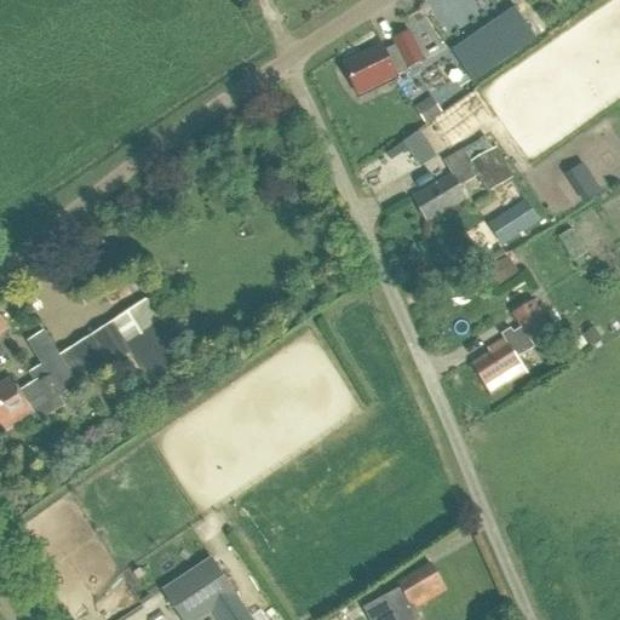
[(537,39),(517,9),(504,17),(453,52),(472,82),(537,39)]
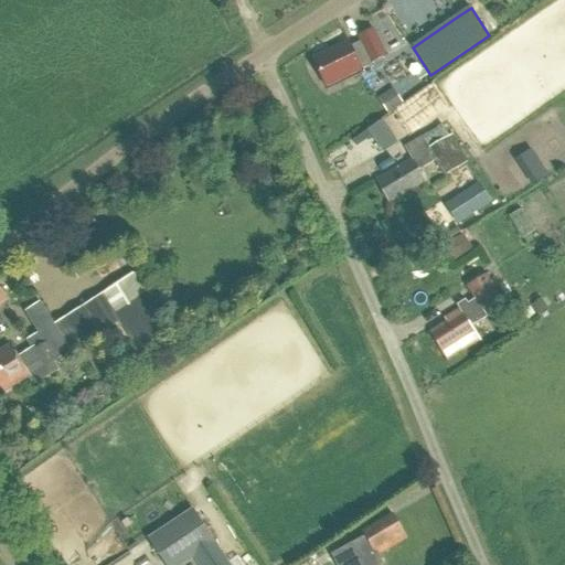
[(386,56),(373,30),(359,38),(361,42),(351,46),(349,43),(313,60),(327,87),(372,66),(371,64),(386,56)]
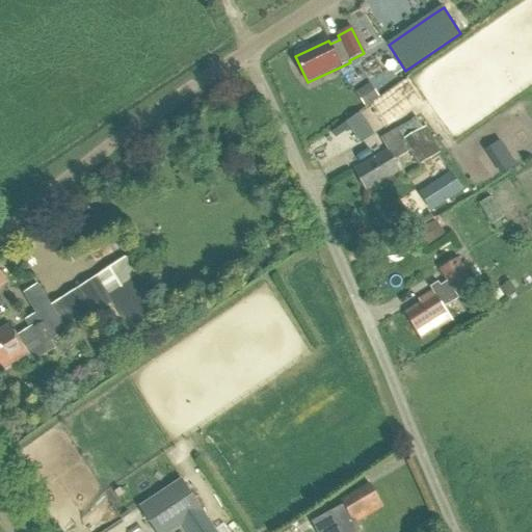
[(369,88),(356,96),(364,107),(375,100),(369,88)]
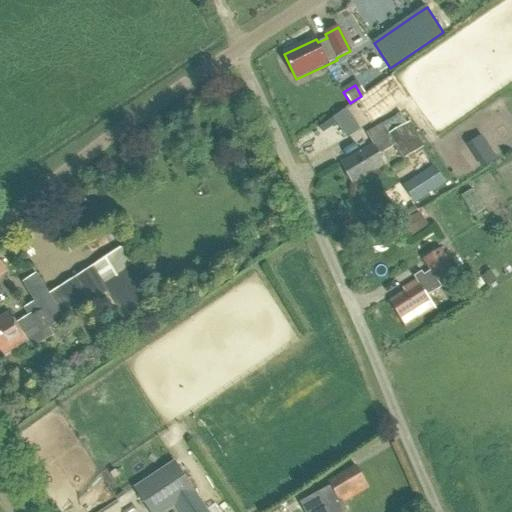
[(345,110),(334,118),(347,138),(359,130),(345,110)]
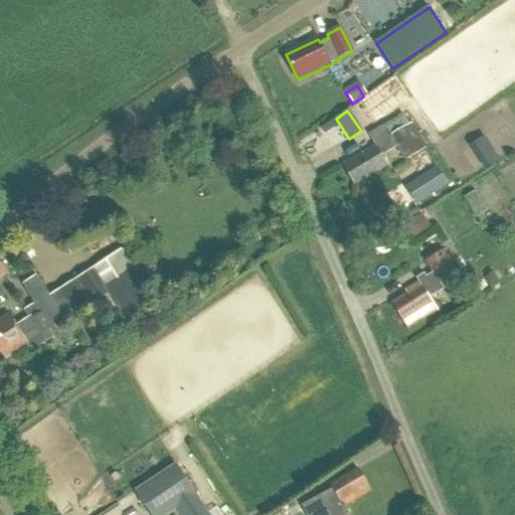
[(487,168),(502,158),(485,134),(471,145),(487,168)]
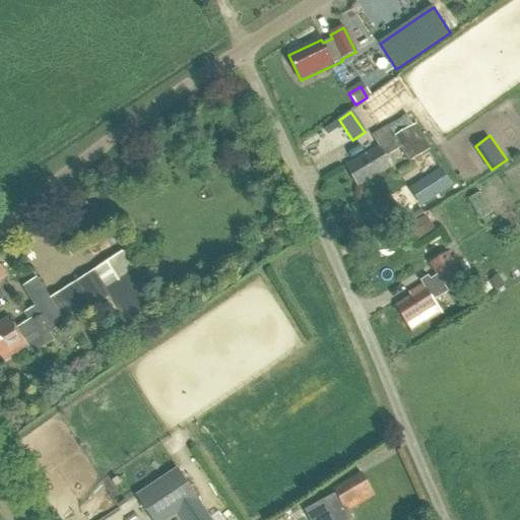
[(379,146),(346,166),(359,187),(391,168),(385,156),(379,146)]
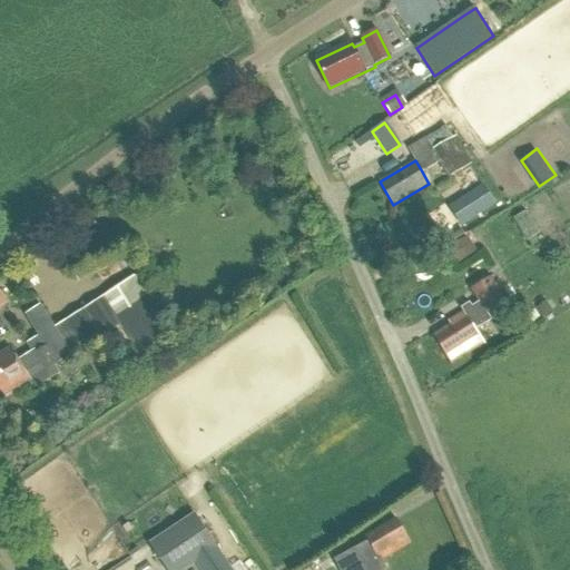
[(461,202),(451,208),(463,227),(473,219),(495,205),(484,187),(461,202)]
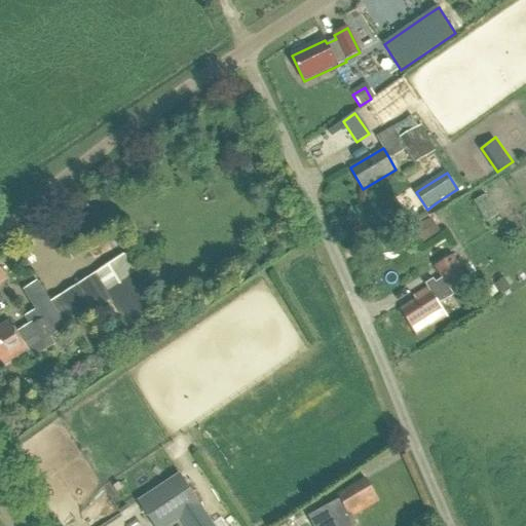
[(485,221),(495,215),(485,194),(475,199),(485,221)]
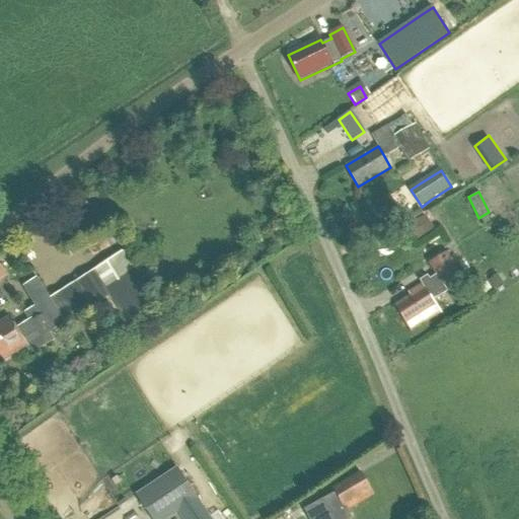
[(408,227),(418,240),(434,229),(424,215),(408,227)]
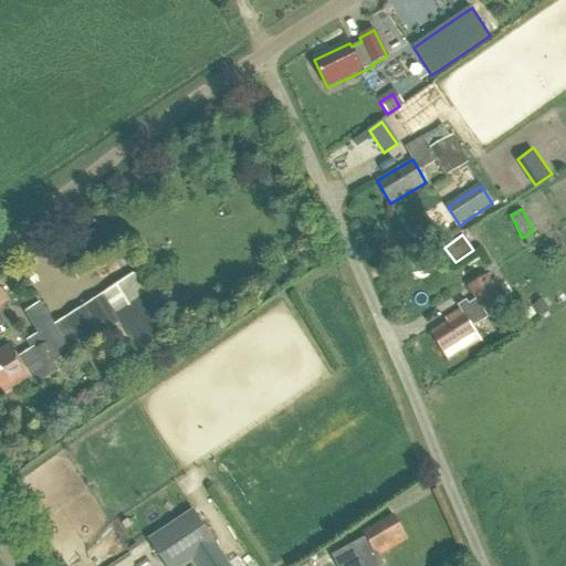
[(450,325),(433,335),(449,362),(481,342),(472,327),(488,317),(483,311),(502,299),(489,278),(470,290),(478,302),(447,321),(450,325)]
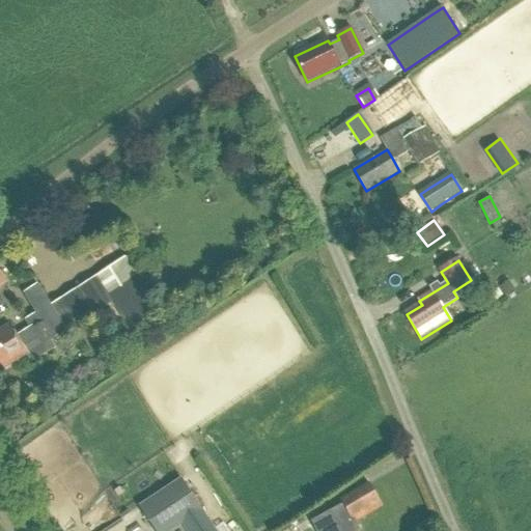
[(0,266),(0,285),(9,281),(0,266)]
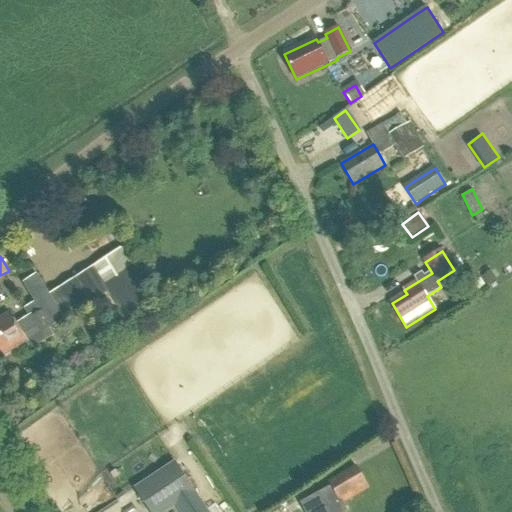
[(24,282),(35,301),(42,311),(52,328),(64,320),(107,293),(124,318),(153,300),(131,265),(102,284),(91,267),(49,292),(38,274),(24,282)]
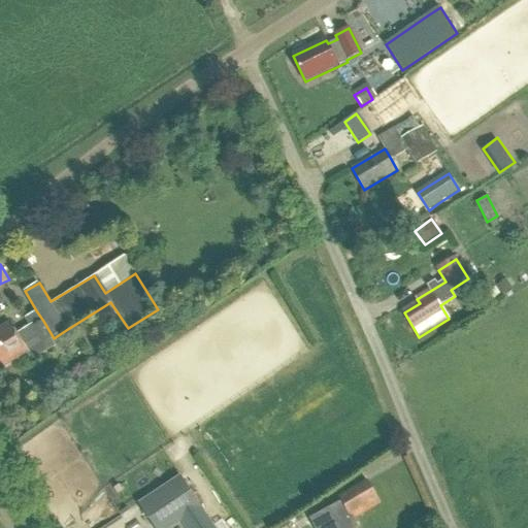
[(51,339),(54,338),(43,321),(34,326),(33,324),(17,333),(10,323),(0,328),(0,369),(27,354),(31,362),(55,348),(51,339)]
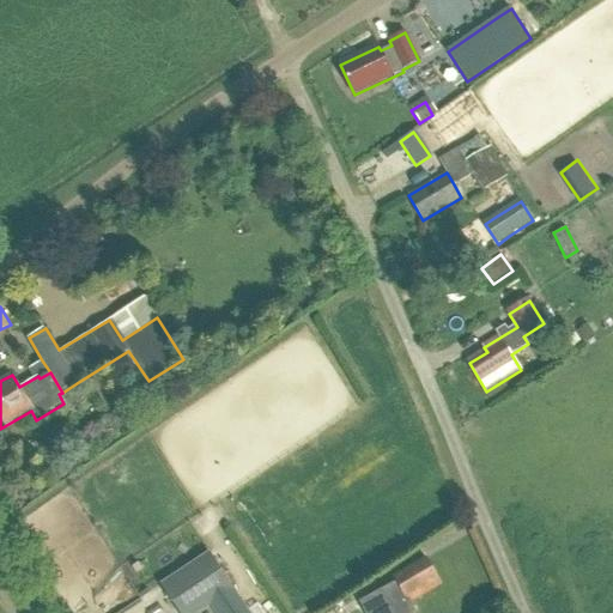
[(178,612),(198,612),(213,602),(234,589),(213,559),(165,592),(178,612)]
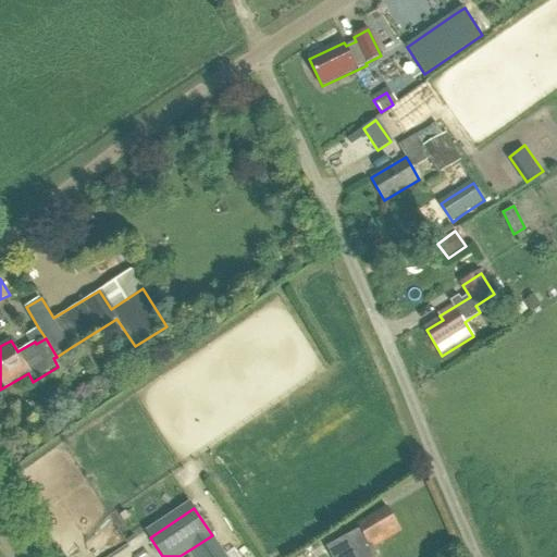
[(346,540),(330,548),(334,556),(374,556),(370,548),(400,531),(387,508),(358,524),(361,531),(346,540)]
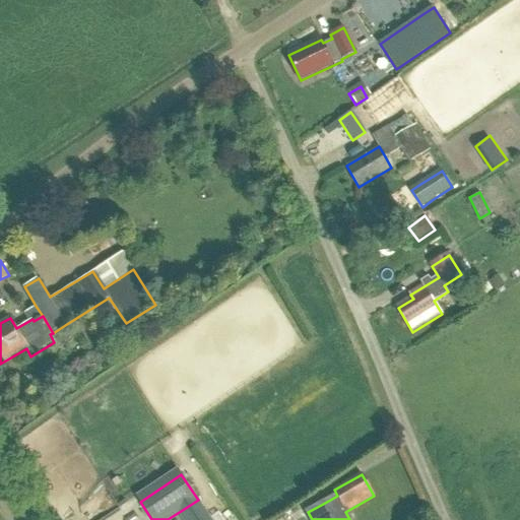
[(211,519),(198,500),(181,511),(186,519),(211,519)]
